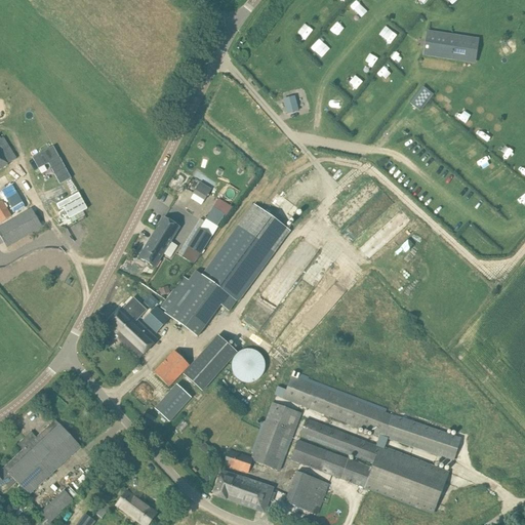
[(351,5),(346,11),(353,16),(357,10),(351,5)]
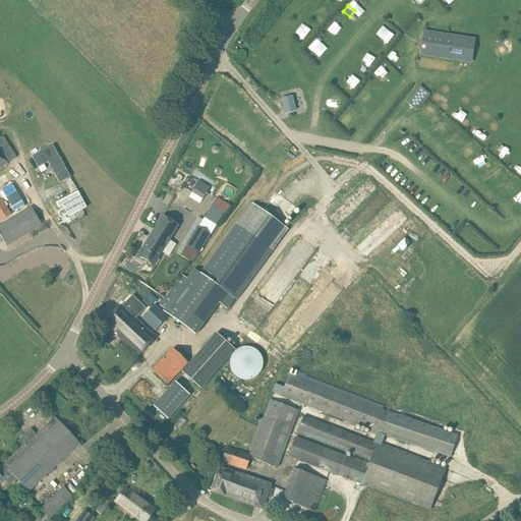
[(327,26),(332,35),(340,30),(334,20),(327,26)]
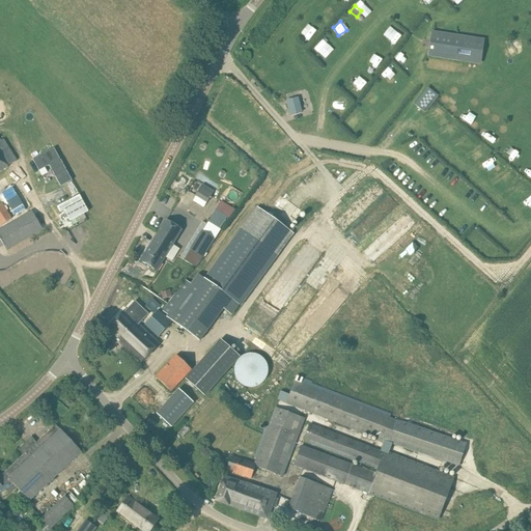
[(391,29),(387,36),(395,40),(399,33),(391,29)]
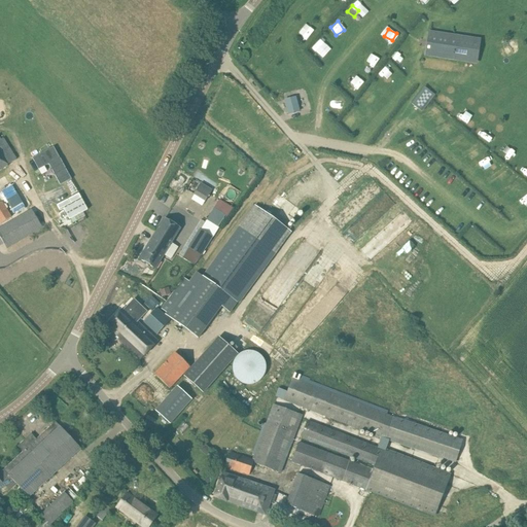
[(427,55),(457,60),(461,38),(430,34),(427,55)]
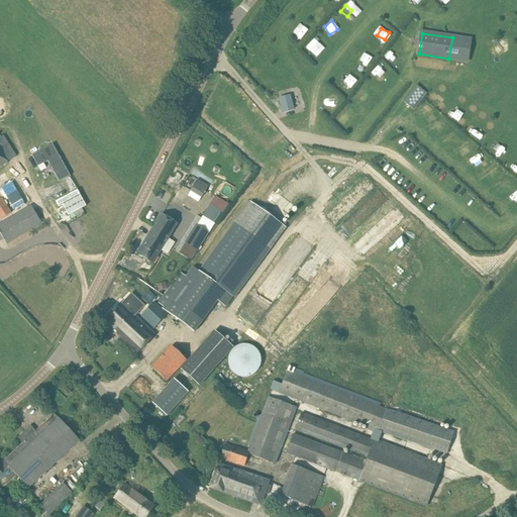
[(389,53),(383,60),(390,66),(396,59),(389,53)]
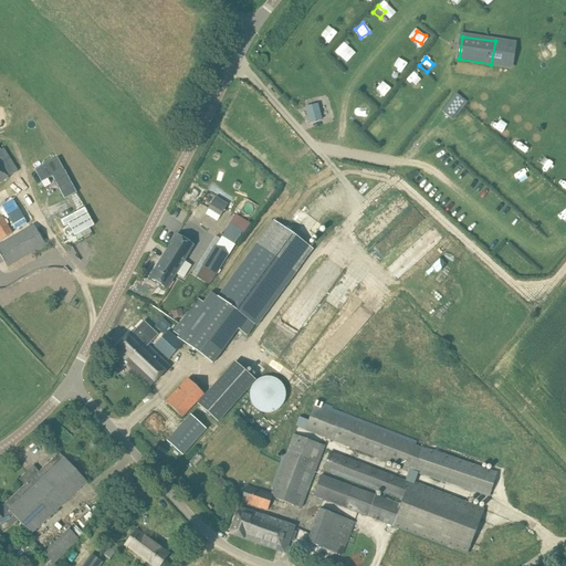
[(456,93),(442,111),(453,119),(467,102),(456,93)]
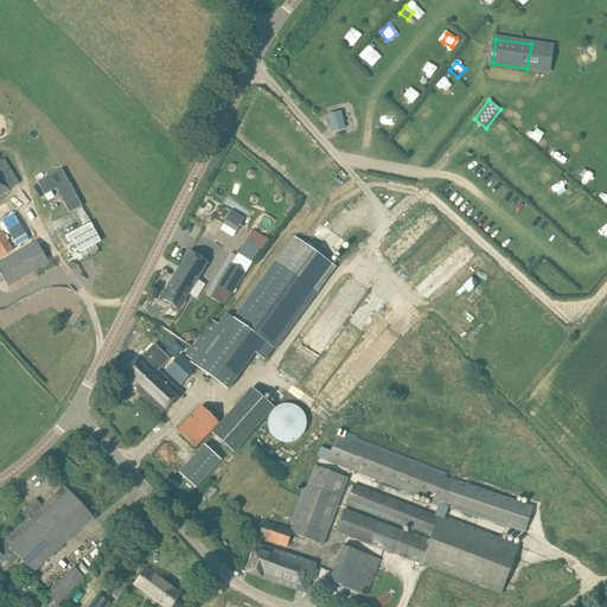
[(388,108),(385,112),(397,121),(401,117),(388,108)]
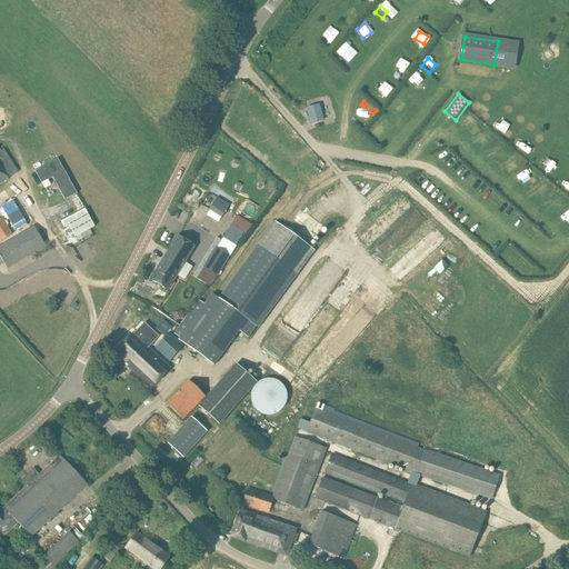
[(307,108),(310,123),(321,121),(318,106),(307,108)]
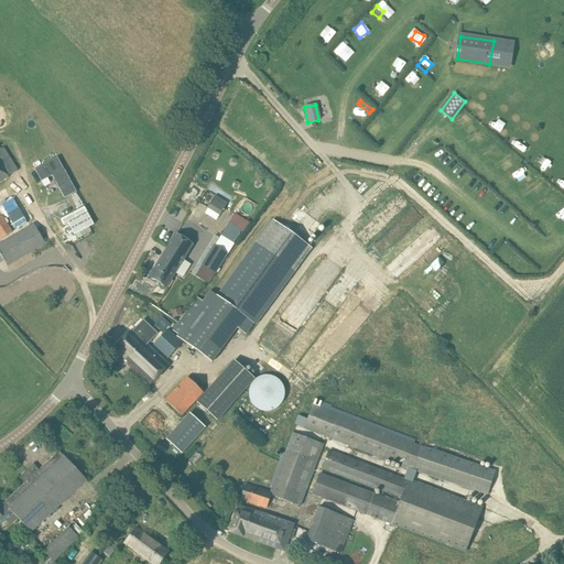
[(382,126),(386,129),(389,125),(378,115),(369,123),(378,131),(382,126)]
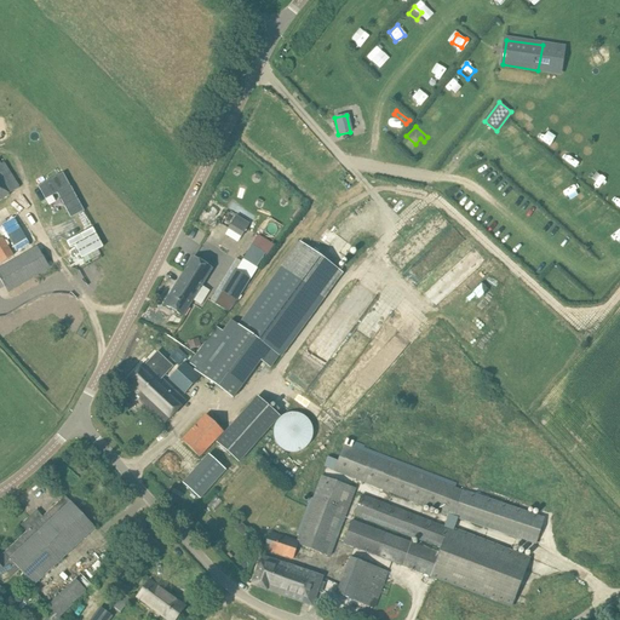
[(581,141),(578,144),(591,155),(595,150),(581,141)]
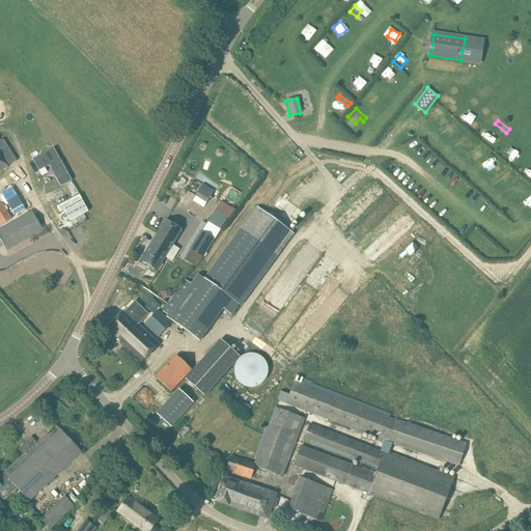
[(0,171),(8,167),(7,166),(17,161),(3,140),(0,141),(0,171)]
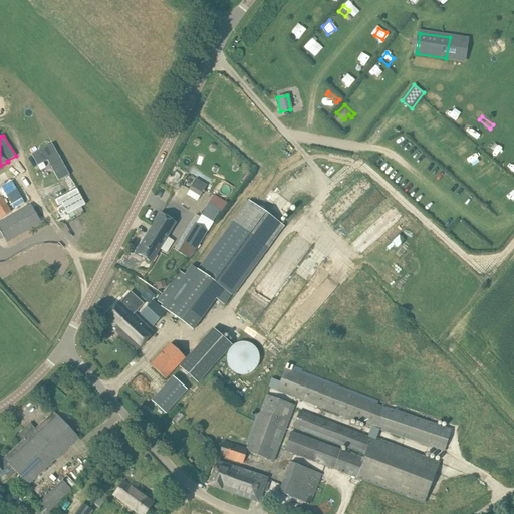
[(70,175),(52,144),(32,155),(37,165),(47,160),(58,181),(70,175)]
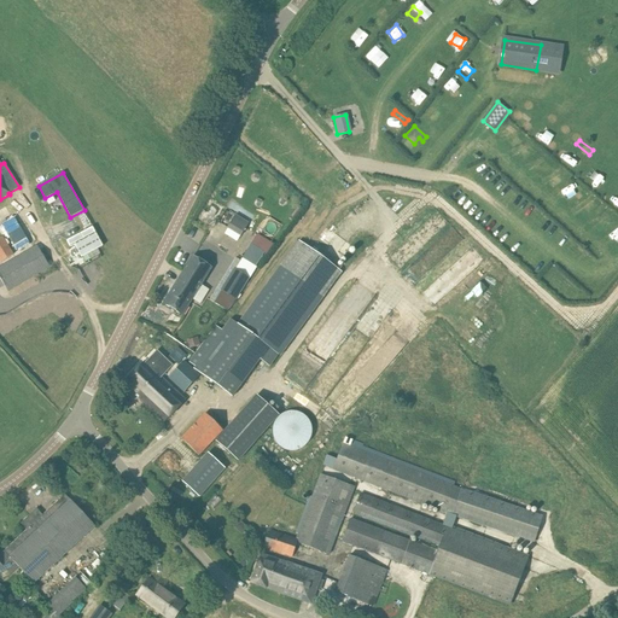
[(235,214),(227,228),(240,237),(249,222),(235,214)]
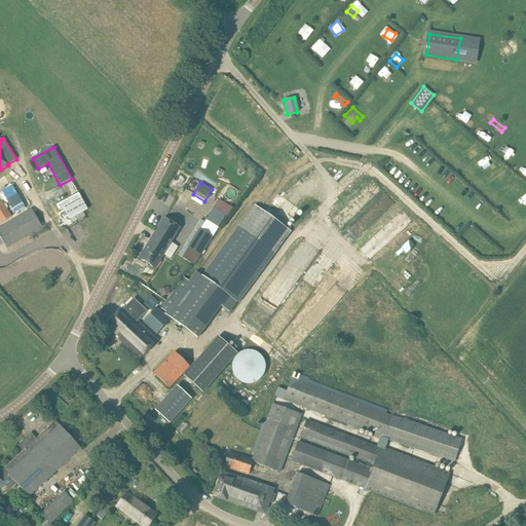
[(79,193),(57,204),(60,211),(64,209),(70,219),(88,210),(79,193)]
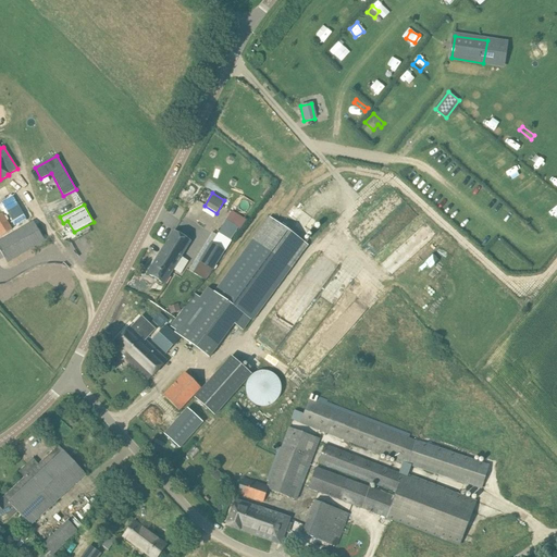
[(0,235),(0,236),(12,230),(1,213),(0,213),(0,235)]
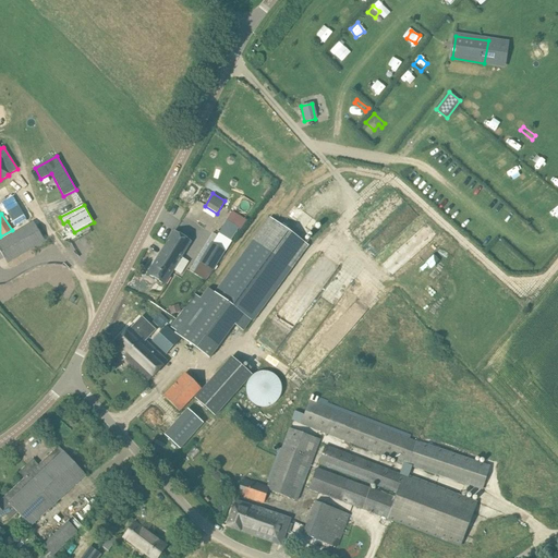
[(201,298),(195,294),(171,327),(176,331),(174,332),(209,359),(234,325),(235,326),(244,331),(290,269),(291,269),(308,246),(270,218),(253,241),(254,242),(216,294),(208,288),(201,298)]
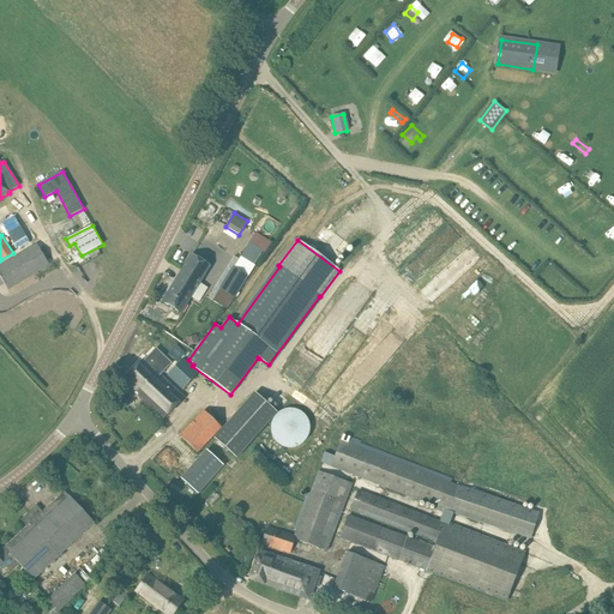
[(263,251),(250,242),(240,257),(254,265),(263,251)]
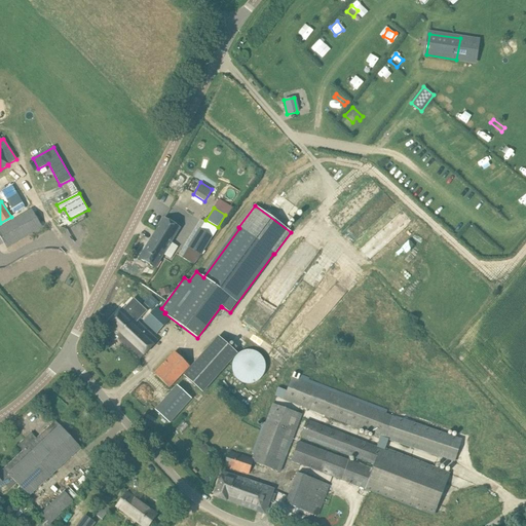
[(12,252),(33,239),(30,235),(43,227),(32,209),(0,227),(0,235),(7,247),(8,247),(12,252)]
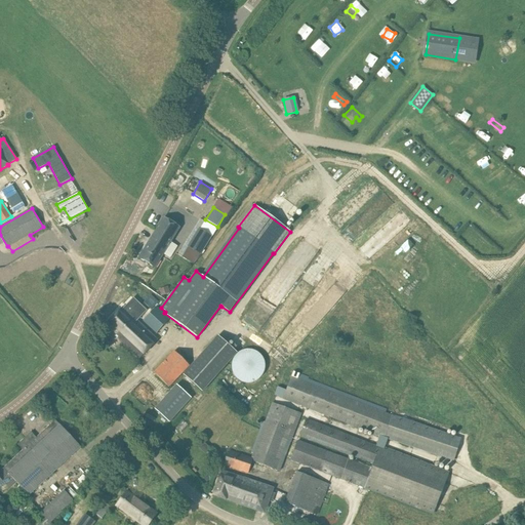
[(339,210),(331,216),(337,225),(346,218),(339,210)]
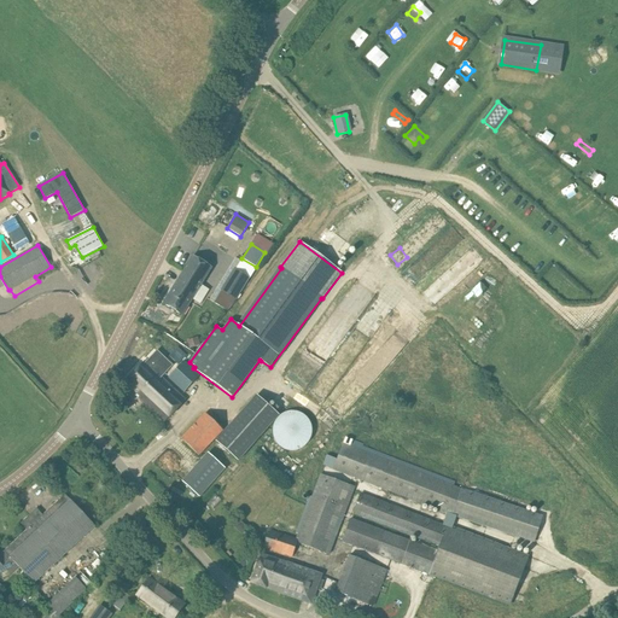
[(182,315),(211,268),(193,257),(164,304),(182,315)]
